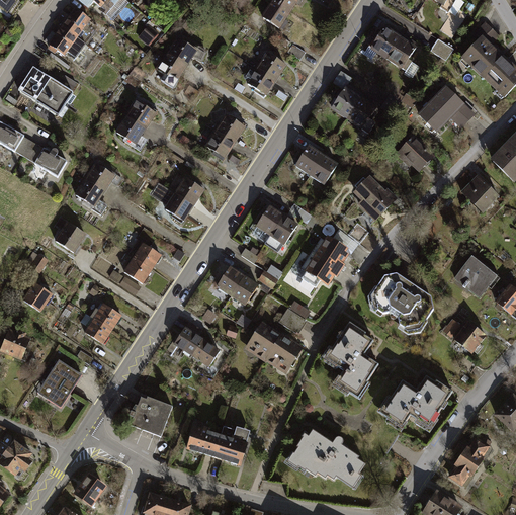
[(0,7),(8,13),(17,0),(0,0),(0,7)]
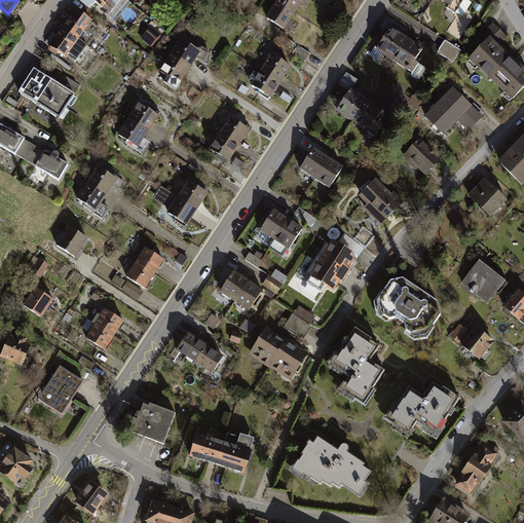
[(299,12),(278,0),(268,17),(289,30),(299,12)]
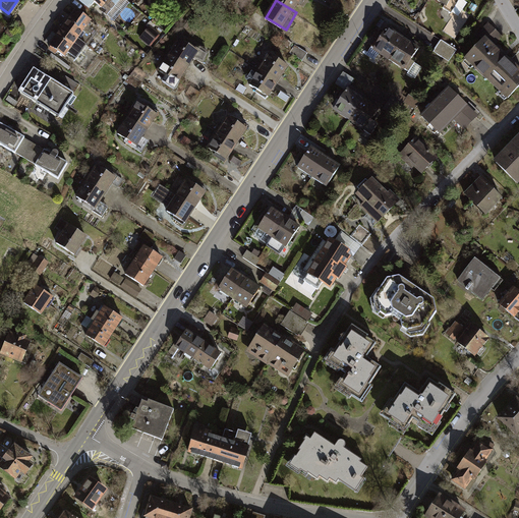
[(276,0),(296,12),(303,0),(276,0)]
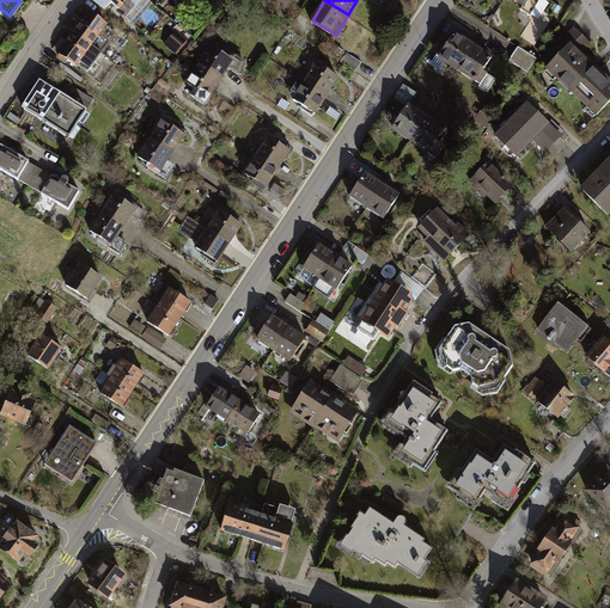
[(526,0),(524,6),(542,12),(547,0),(526,0)]
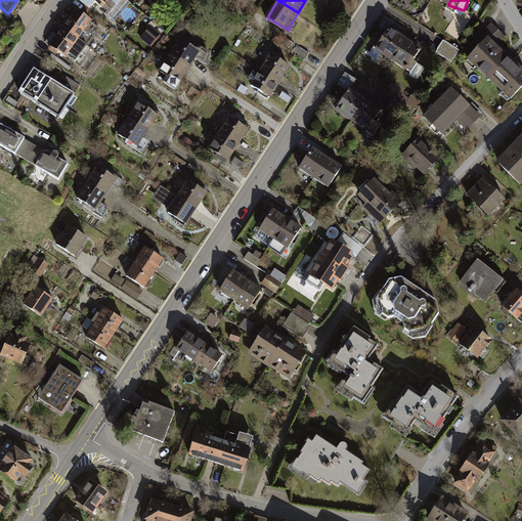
[(93,20),(77,8),(62,27),(87,45),(99,28),(92,23),(93,20)]
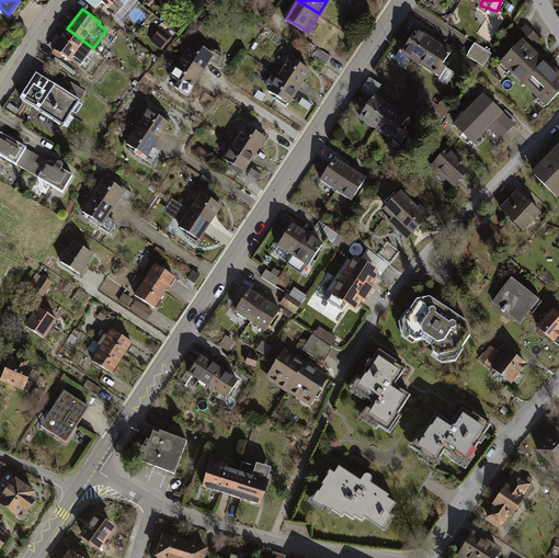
[(214,20),(207,14),(196,29),(203,34),(214,20)]
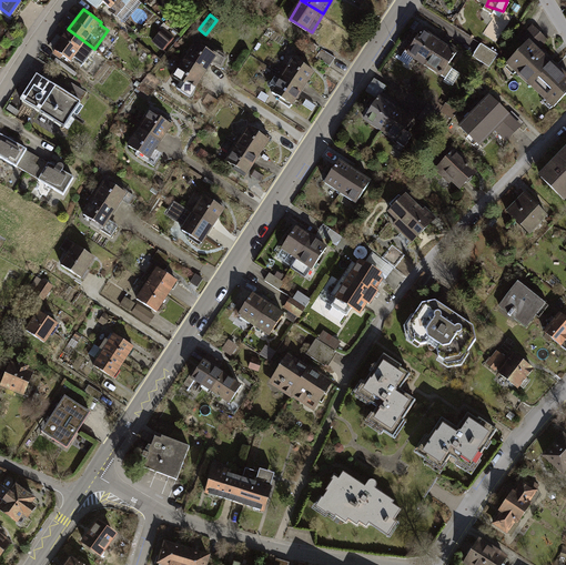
[(424,62),(441,36),(423,24),(406,51),(424,62)]
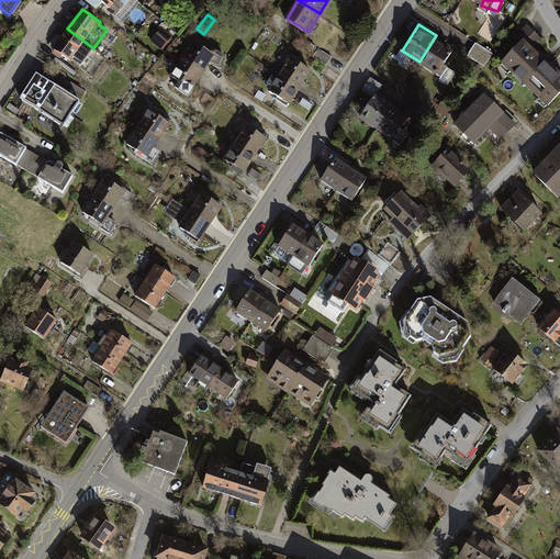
[(546,41),(528,24),(517,36),(523,42),(502,64),(547,107),(559,93),(559,71),(537,49),(546,41)]
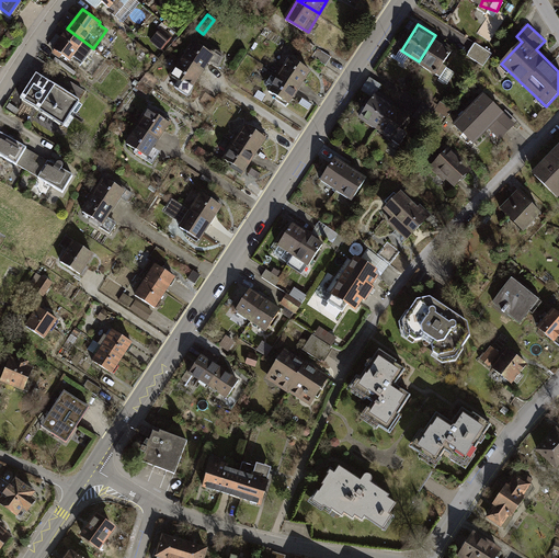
[(174,35),(162,25),(149,40),(161,50),(174,35)]
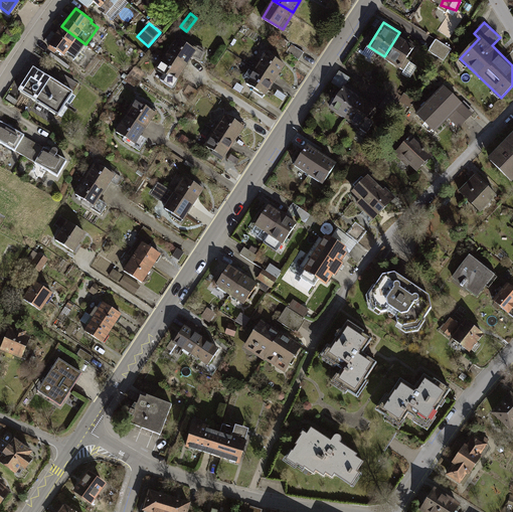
[(86,44),(61,26),(48,44),(50,46),(48,49),(53,53),(56,50),(64,56),(66,54),(73,60),(86,44)]
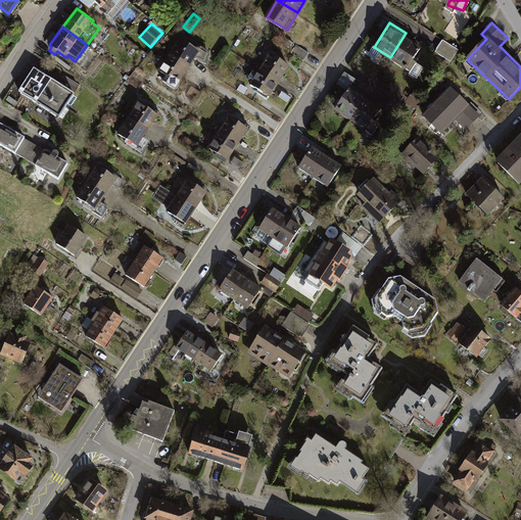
[(411,56),(420,42),(406,33),(390,57),(407,67),(405,71),(413,76),(421,63),(411,56)]
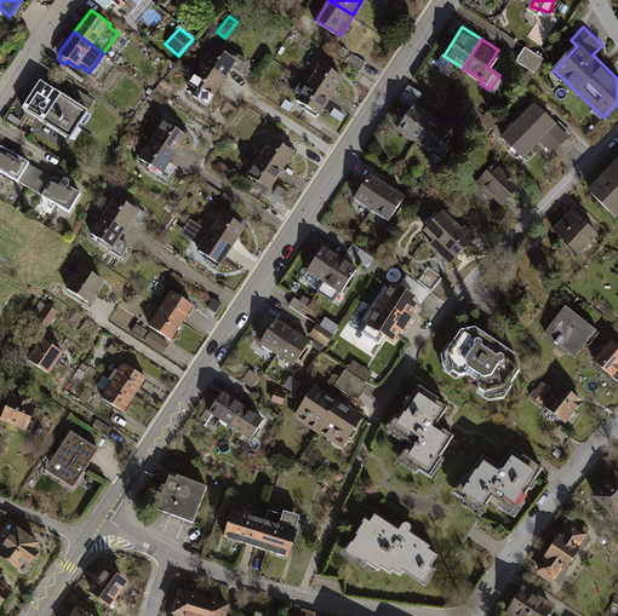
[(204,51),(198,61),(228,80),(234,70),(244,76),(251,65),(225,49),(223,52),(213,45),(209,53),(204,51)]
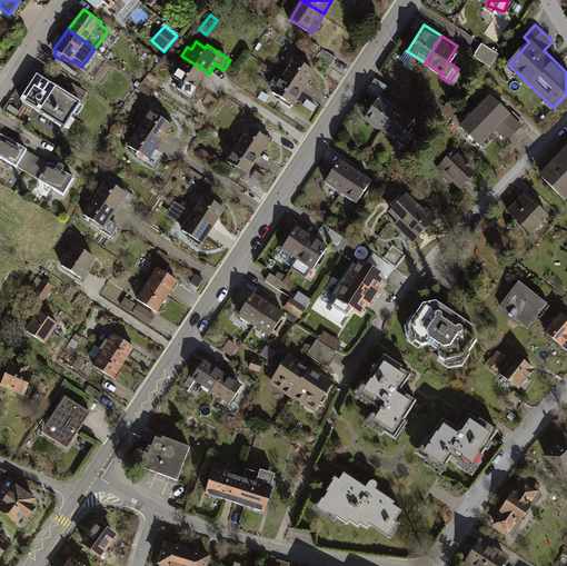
[(480,41),(471,53),(490,66),(498,52),(480,41)]
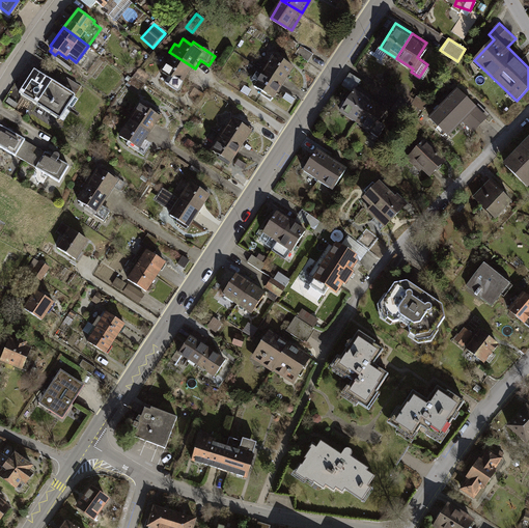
[(166,63),(162,71),(172,77),(167,84),(179,91),(195,68),(169,52),(163,61),(166,63)]
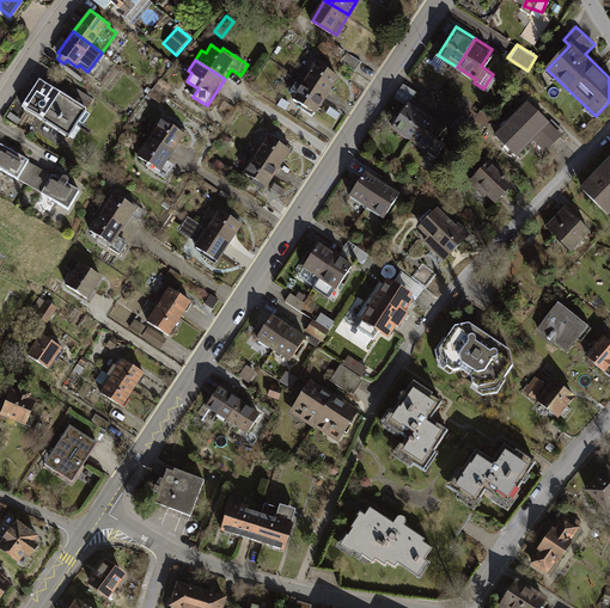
[(309,68),(302,79),(331,98),(343,79),(317,63),(312,71),(309,68)]
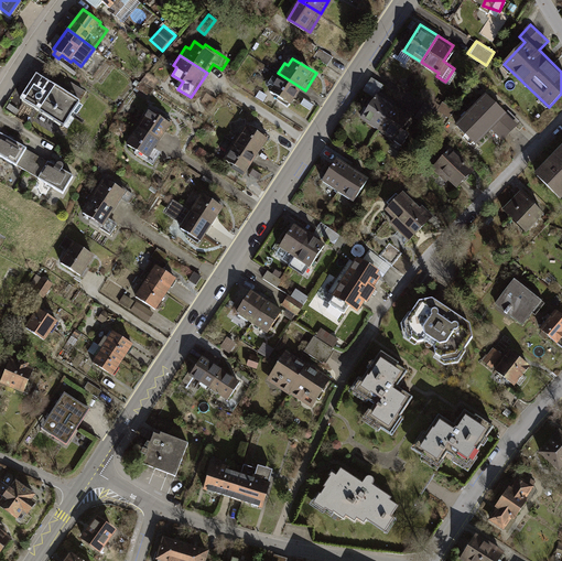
[(138,78),(152,87),(158,79),(143,71),(138,78)]
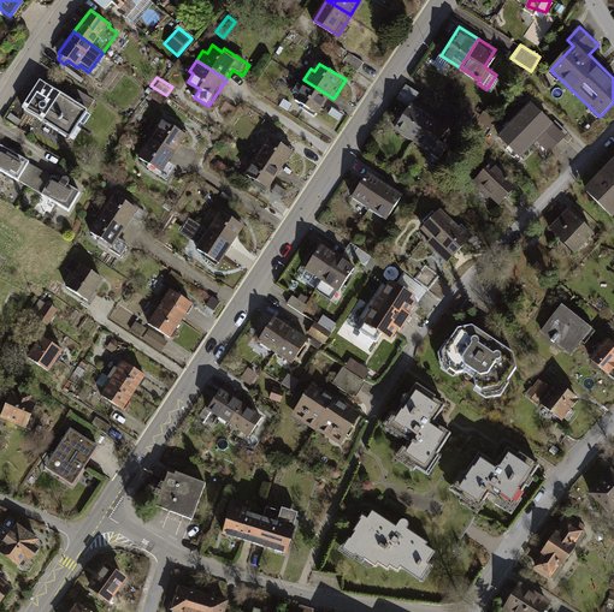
[(301,91),(296,100),(322,117),(334,99),(303,79),(297,89),(301,91)]
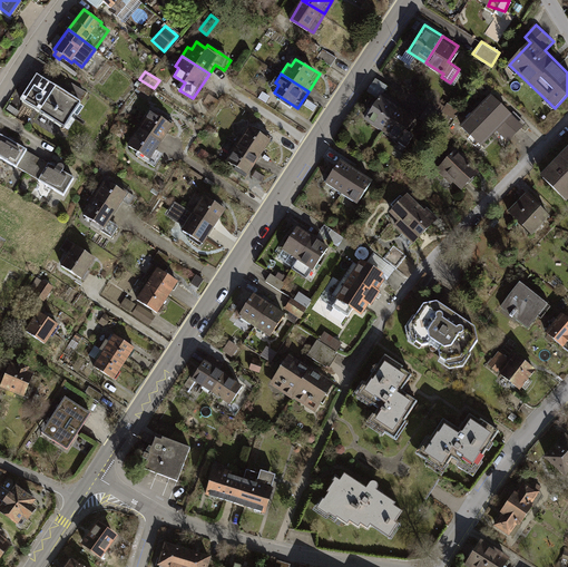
[(82,104),(39,75),(23,99),(66,127),(82,104)]
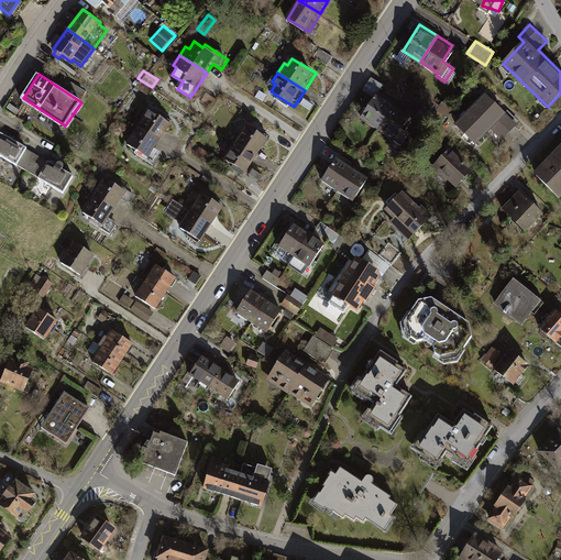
[(382,85),(371,77),(363,89),(374,97),(382,85)]
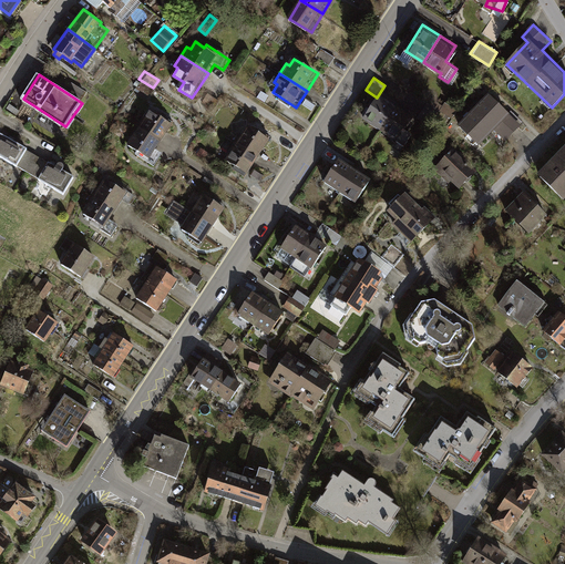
[(146,98),(153,88),(139,79),(132,88),(146,98)]
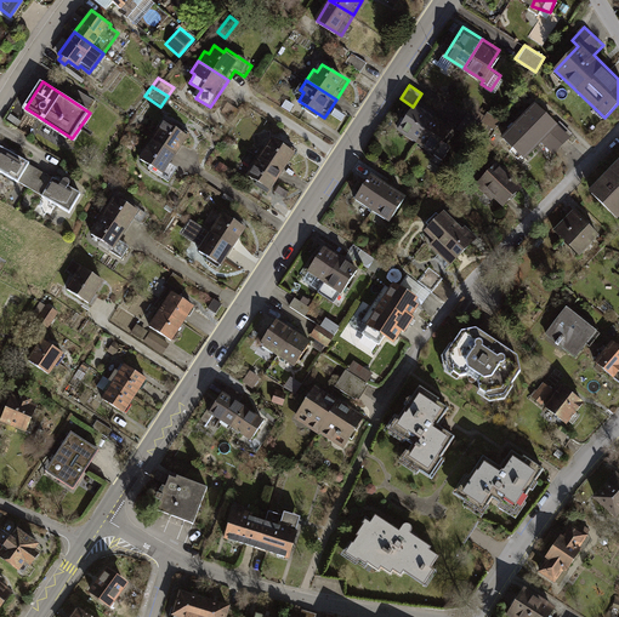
[(567,135),(533,102),(523,113),(520,110),(515,116),(517,119),(501,136),(522,155),(541,135),(555,147),(567,135)]
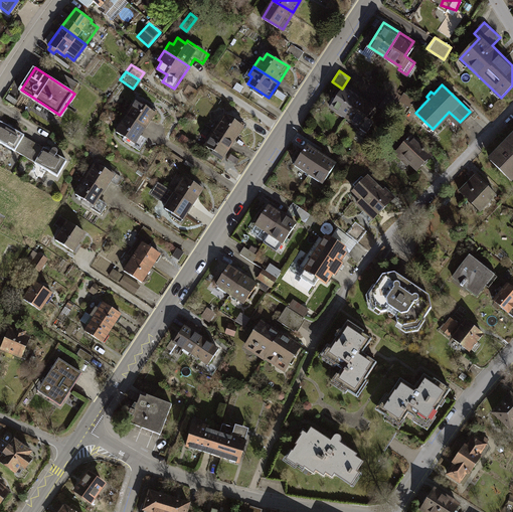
[(347,120),(361,99),(346,90),(333,111),(347,120)]
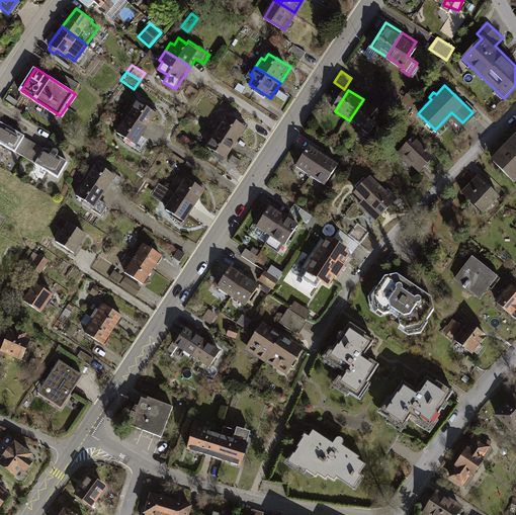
[(363,130),(377,108),(363,99),(349,120),(363,130)]
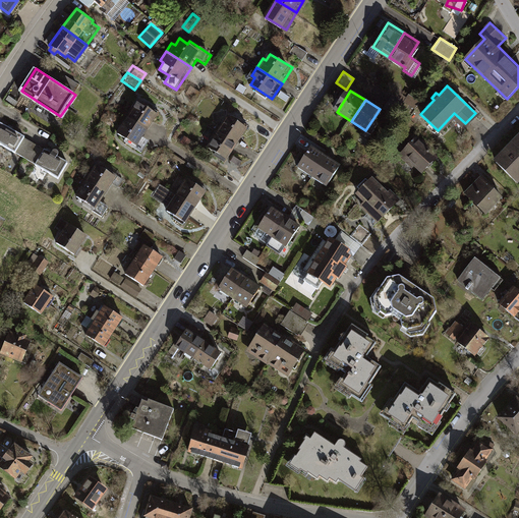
[(129,106),(123,115),(149,131),(159,116),(136,102),(132,108),(129,106)]
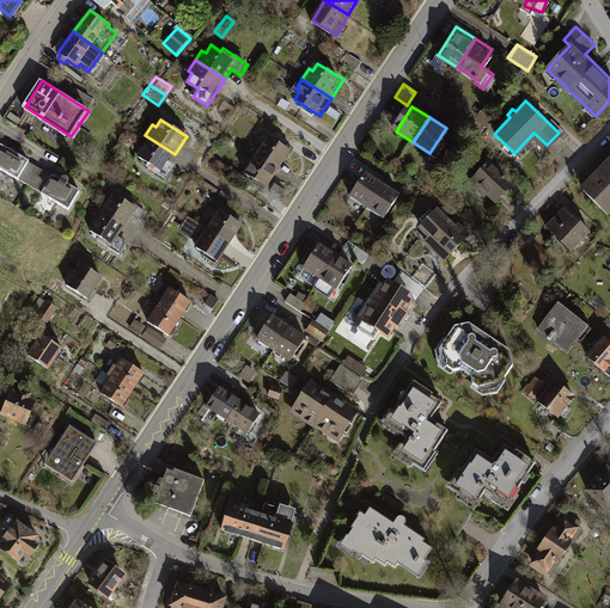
[(142,147),(138,155),(148,163),(146,165),(166,178),(174,169),(169,165),(175,154),(145,135),(139,145),(142,147)]
